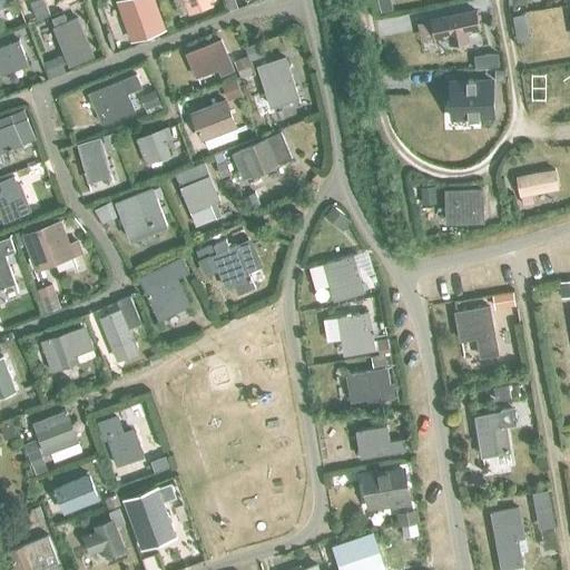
[(31,0),(30,1),(37,18),(50,12),(45,0),(31,0)]
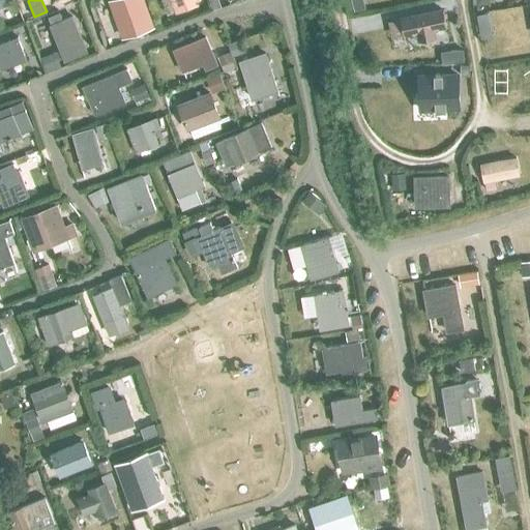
[(144,0),(111,0),(110,1),(122,37),(153,26),(144,0)]
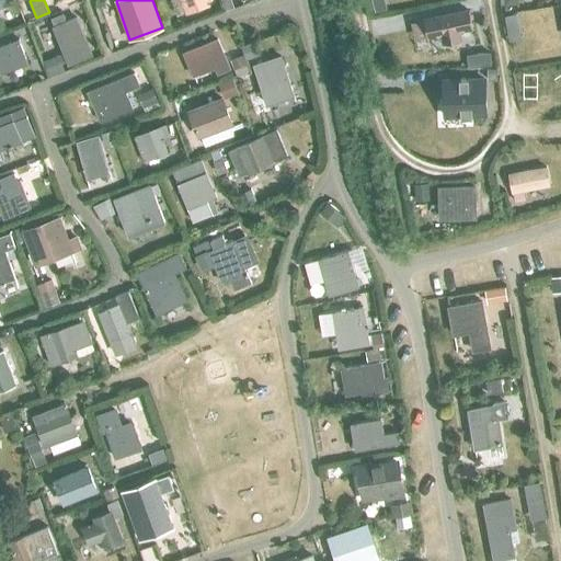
[(183,0),(187,12),(208,4),(206,0),(183,0)]
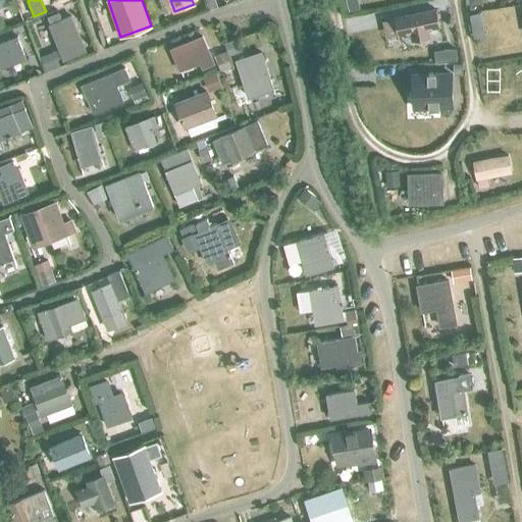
[(358,0),(346,0),(350,11),(360,8),(358,0)]
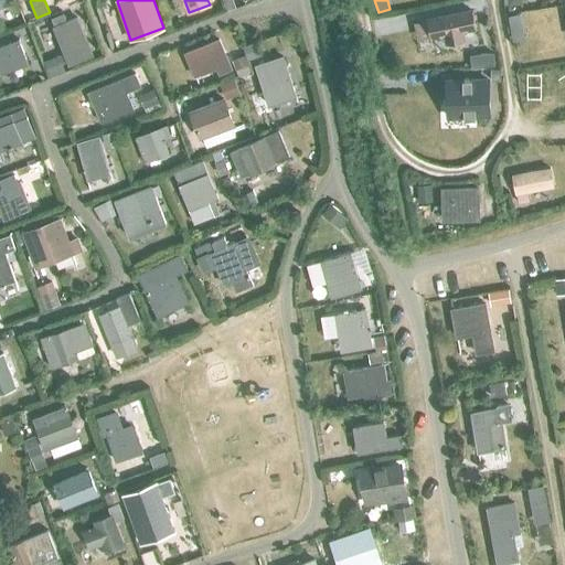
[(470,11),(427,21),(430,38),(444,35),(446,44),(462,40),(461,31),(473,29),(470,11)]
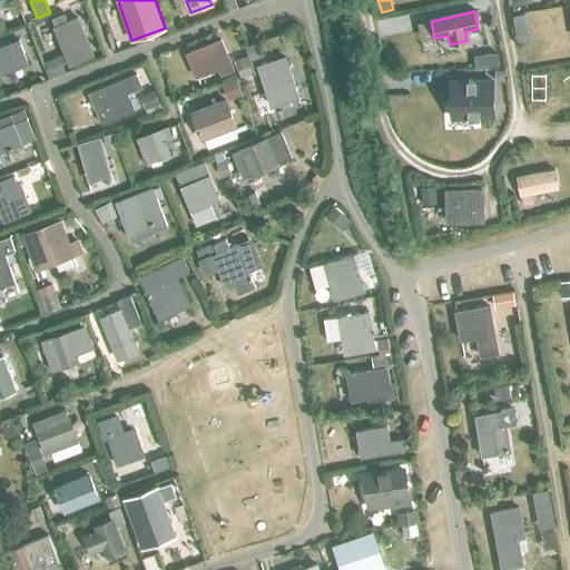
[(527,12),(513,15),(514,25),(528,23),(527,12)]
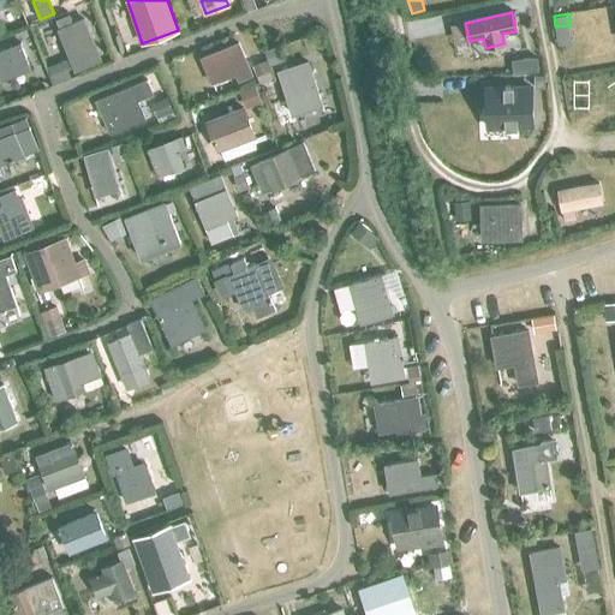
[(69,15),(55,19),(76,70),(100,59),(84,21),(72,25),(69,15)]
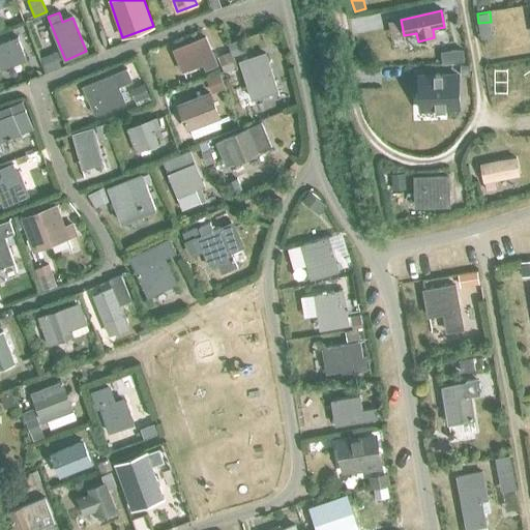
[(0,46),(0,67),(1,69),(25,59),(17,38),(0,46)]
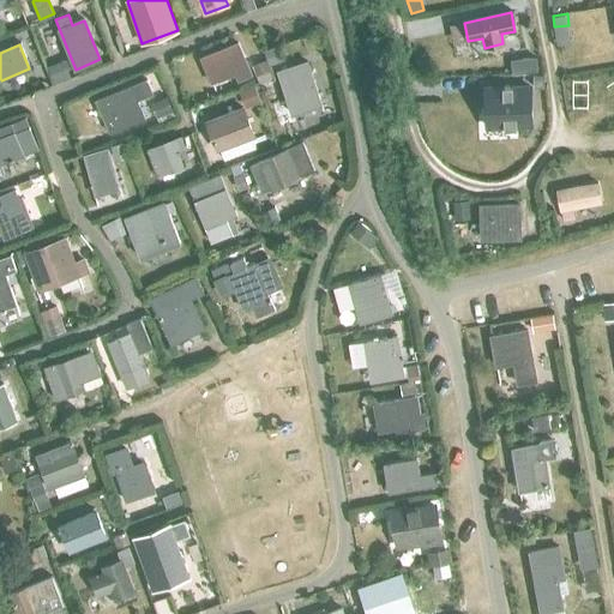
[(238,44),(202,59),(211,82),(235,72),(238,79),(250,74),(238,44)]
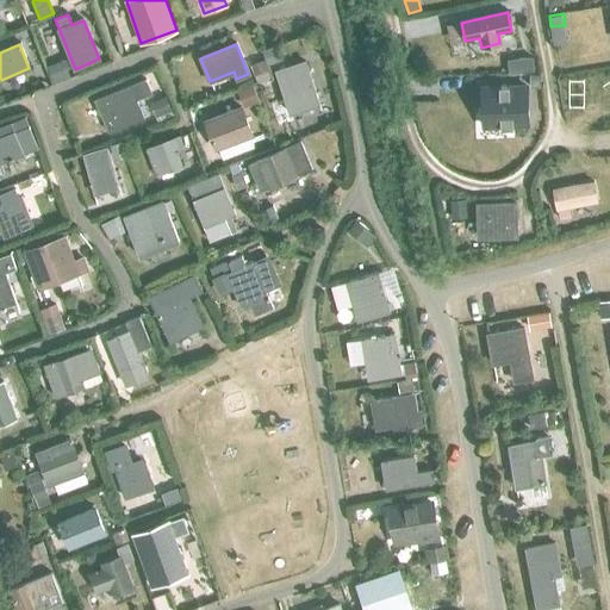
[(278,44),(262,50),(266,58),(267,63),(282,58),(278,44)]
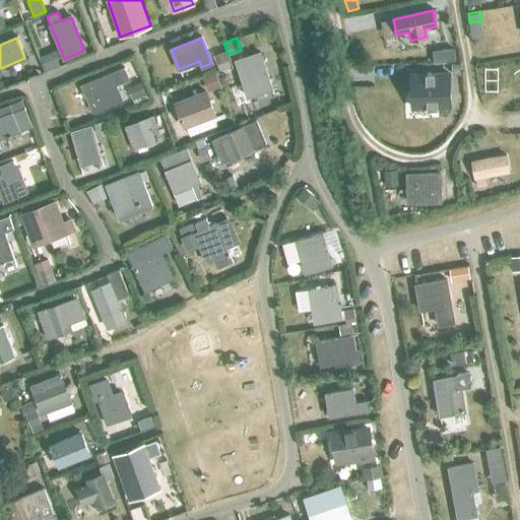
[(454,47),(433,49),(434,61),(455,59),(454,47)]
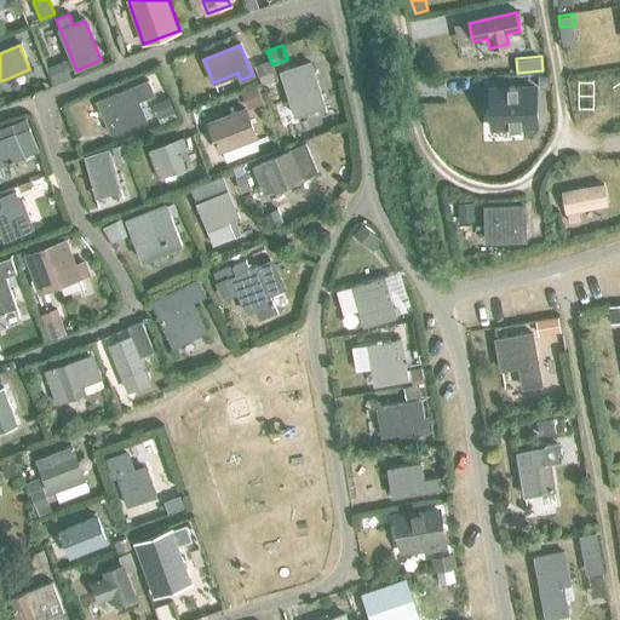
[(270,59),(256,64),(259,74),(274,69),(271,64),(270,59)]
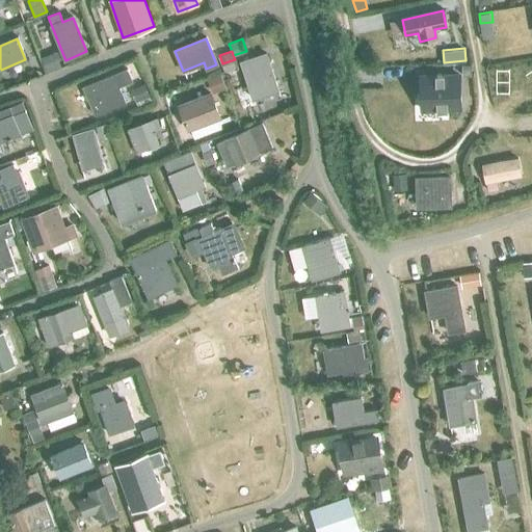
[(244,72),(254,98),(277,89),(272,74),(273,74),(269,63),(266,54),(241,62),(244,72)]
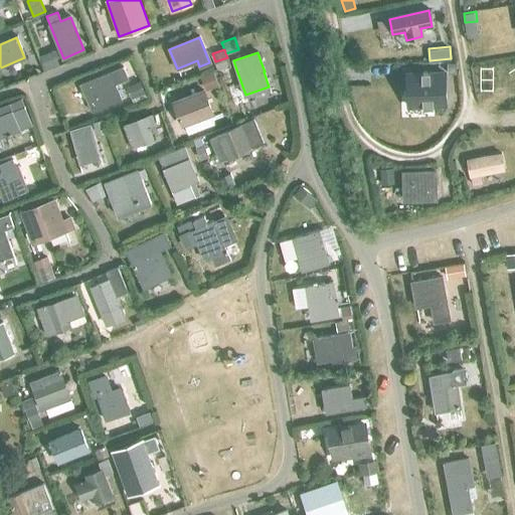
[(456,62),(447,63),(447,74),(456,73),(456,62)]
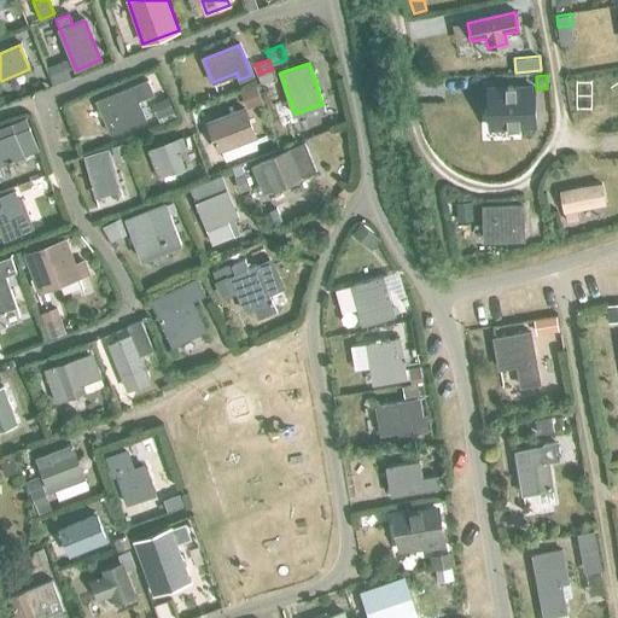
[(273,79),(257,85),(260,93),(277,87),(273,79)]
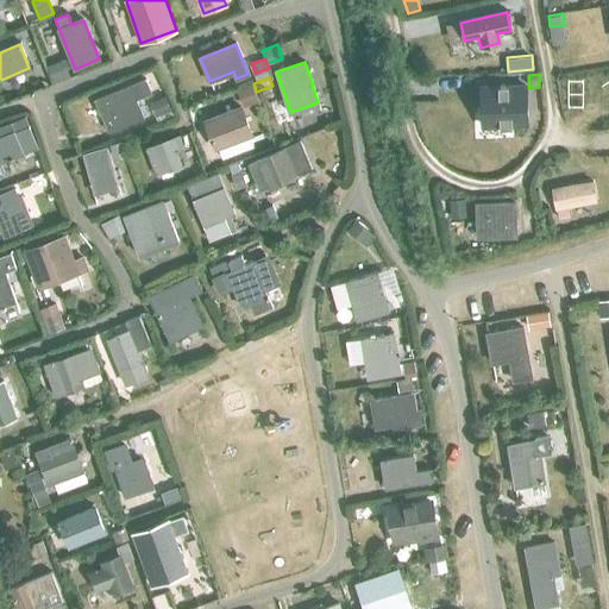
[(130,87),(96,100),(110,131),(143,118),(135,99),(150,93),(145,80),(130,87)]
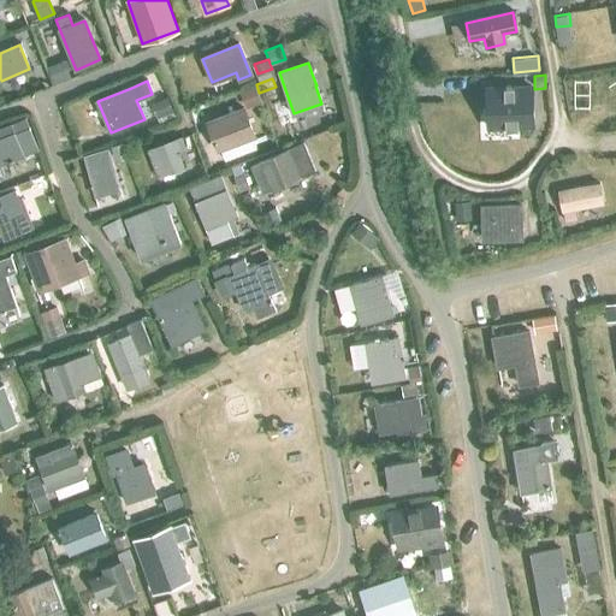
[(256,84),(241,90),(247,106),(262,100),(259,93),(256,84)]
